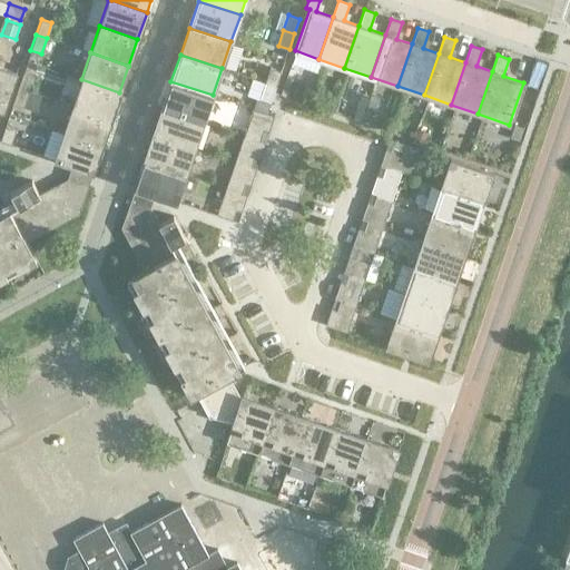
[(16,72),(0,67),(0,108),(3,110),(16,72)]
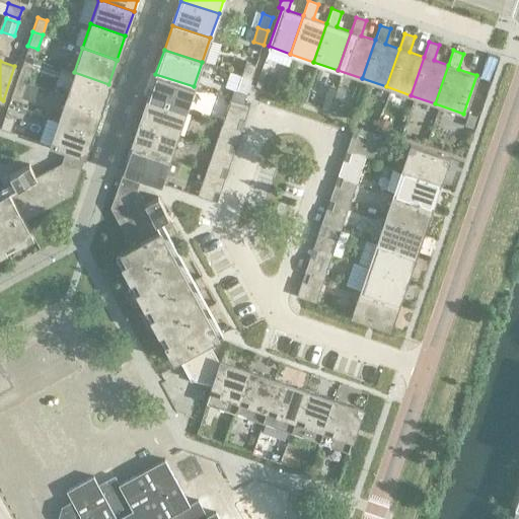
[(246,62),(241,75),(251,79),(256,65),(246,62)]
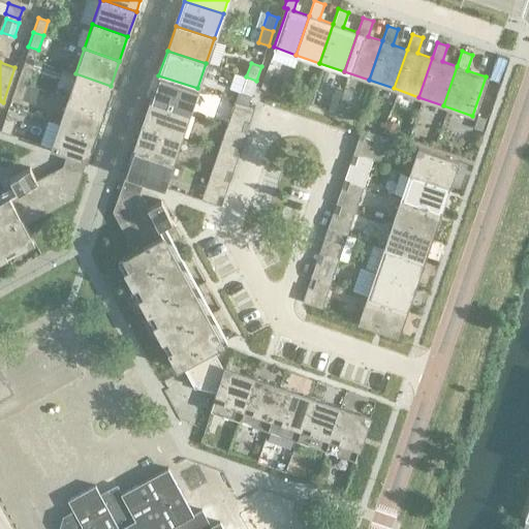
[(31,70),(22,66),(17,81),(27,85),(31,70)]
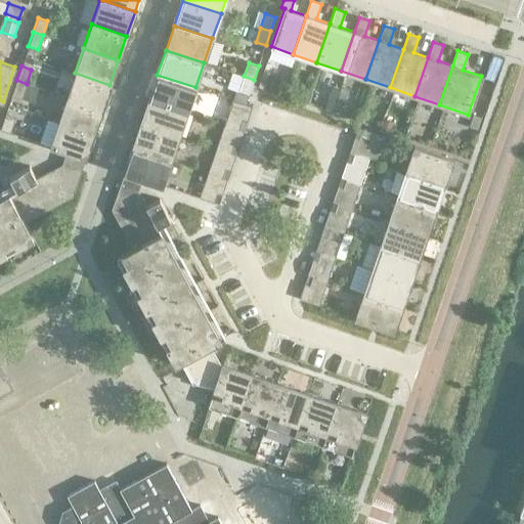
[(110,85),(75,73),(67,97),(101,110),(110,85)]
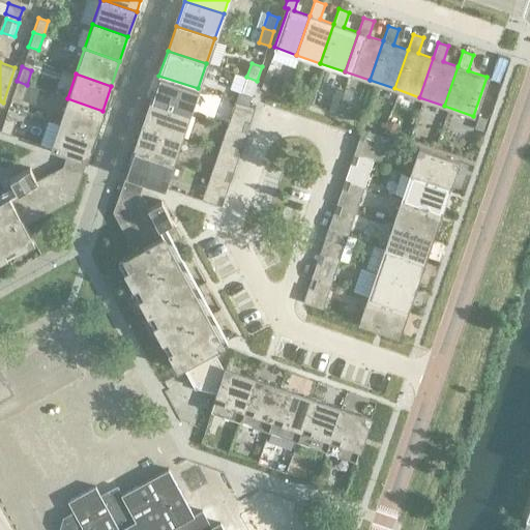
[(198,88),(158,76),(150,100),(189,113),(198,88)]
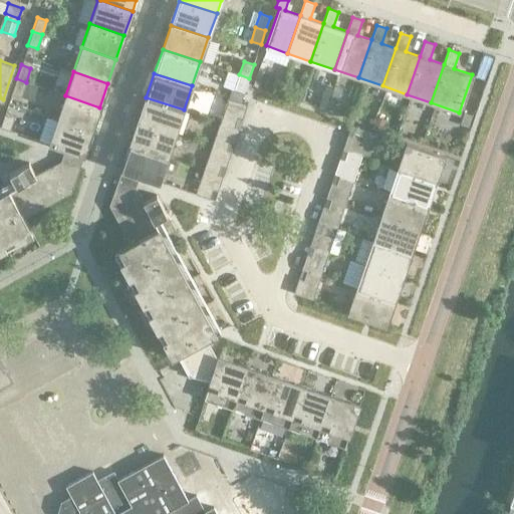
[(249,78),(239,74),(234,88),(244,92),(249,78)]
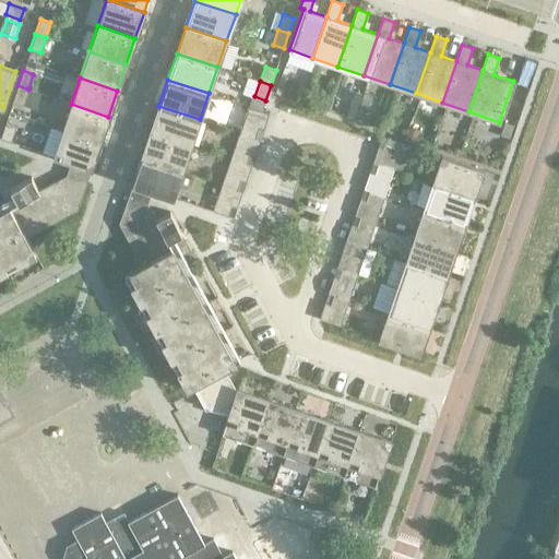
[(28,90),(18,85),(12,100),(23,104),(28,90)]
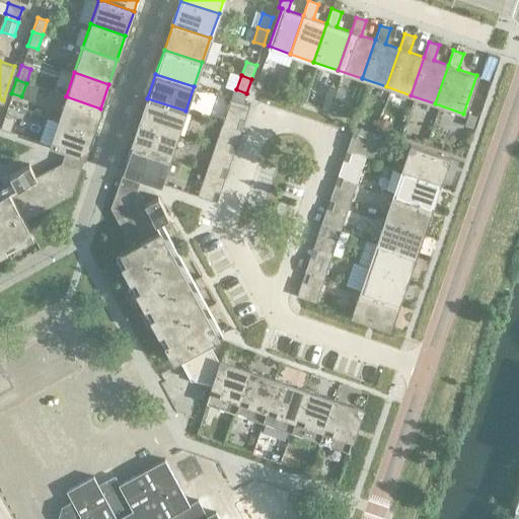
[(325,107),(332,85),(326,82),(318,105),(325,107)]
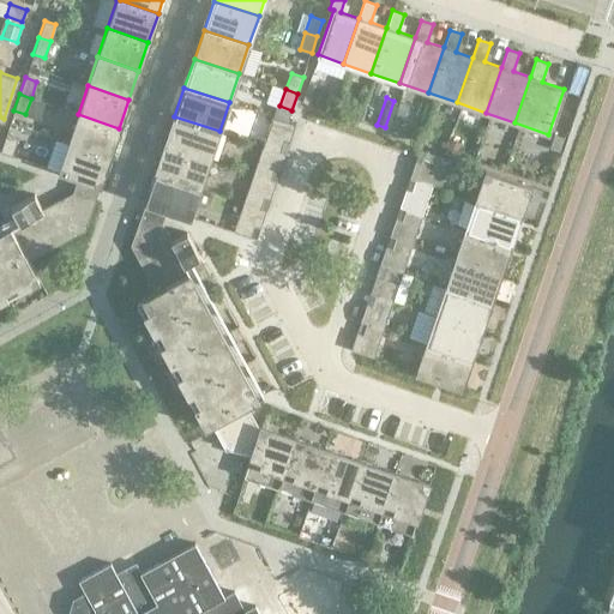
[(119,128),(78,114),(68,143),(109,157),(119,128)]
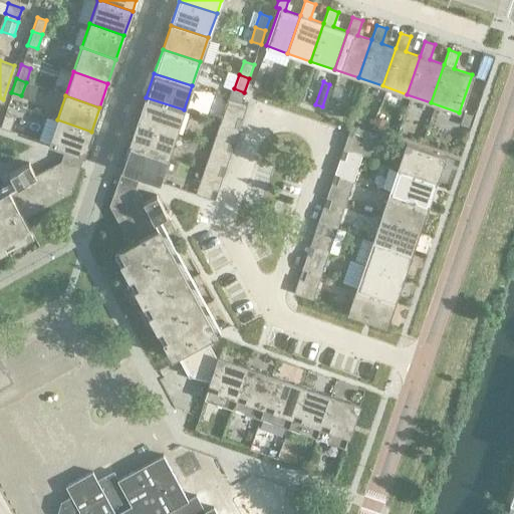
[(184,109),(146,97),(138,121),(176,134),(184,109)]
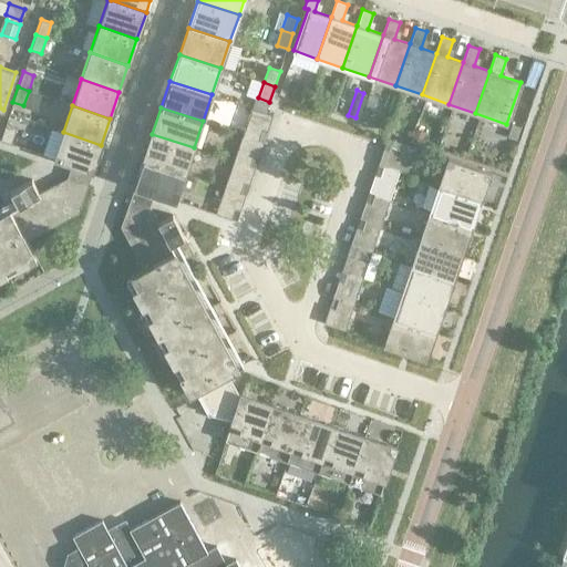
[(522,126),(512,123),(507,136),(517,140),(522,126)]
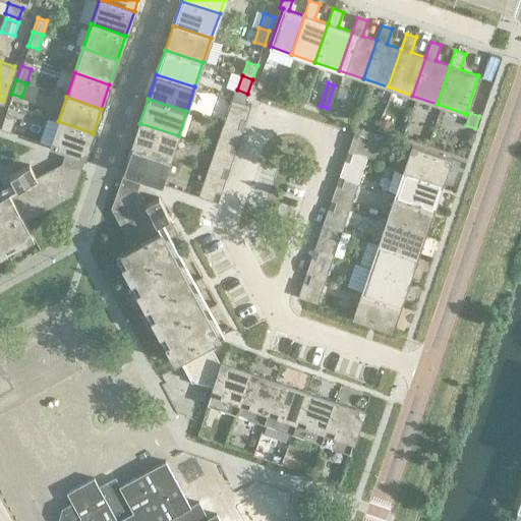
[(14,117),(4,114),(0,127),(0,128),(9,132),(14,117)]
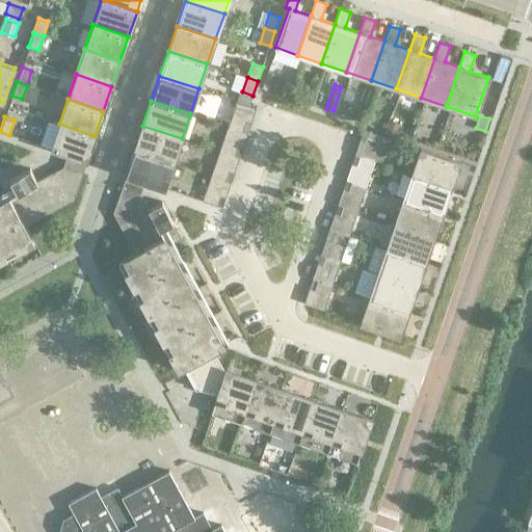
[(228,126),(242,131),(245,122),(231,116),(228,126)]
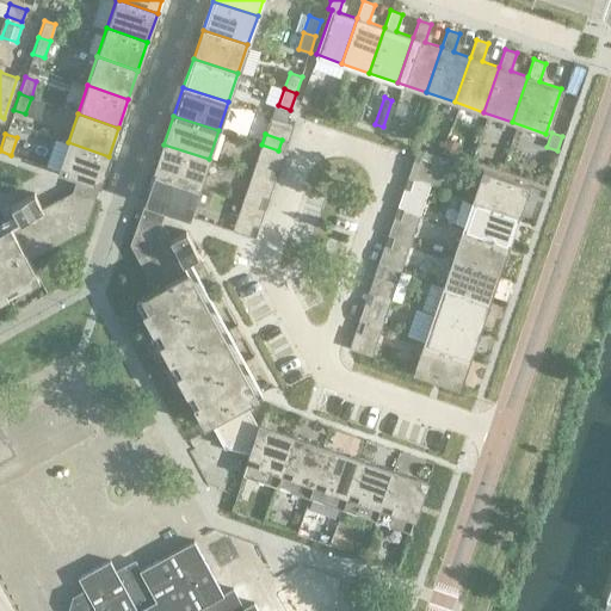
[(445,148),(456,152),(460,141),(449,137),(445,148)]
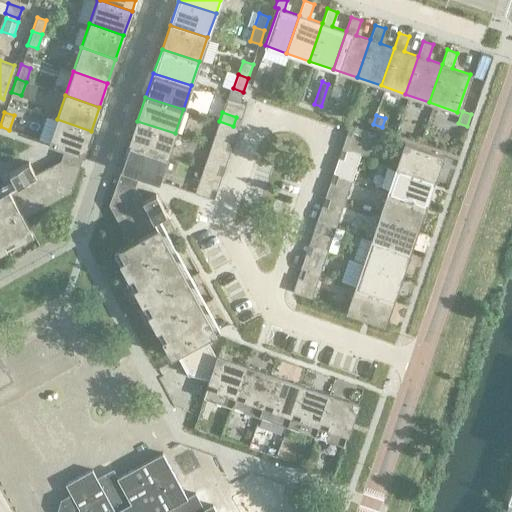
[(91,131),(57,119),(48,143),(82,155),(91,131)]
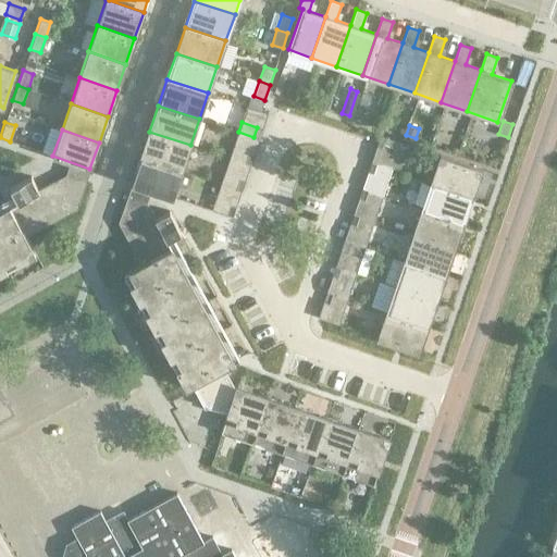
[(190,145),(149,132),(140,157),(182,171),(190,145)]
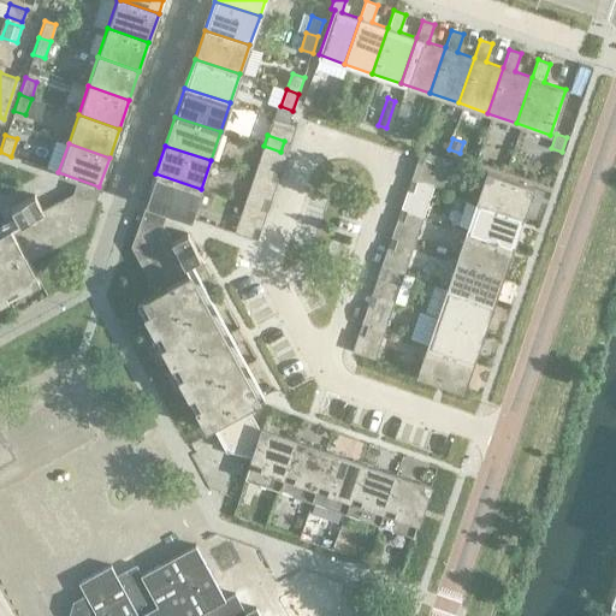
[(443,158),(426,152),(422,164),(439,170),(443,158)]
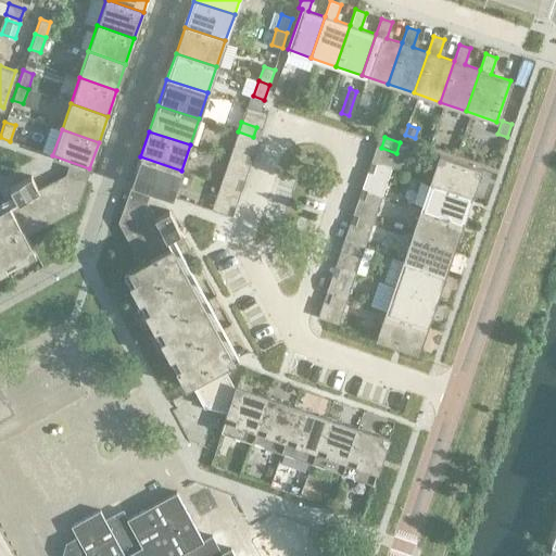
[(232,148),(229,159),(244,163),(248,153),(232,148)]
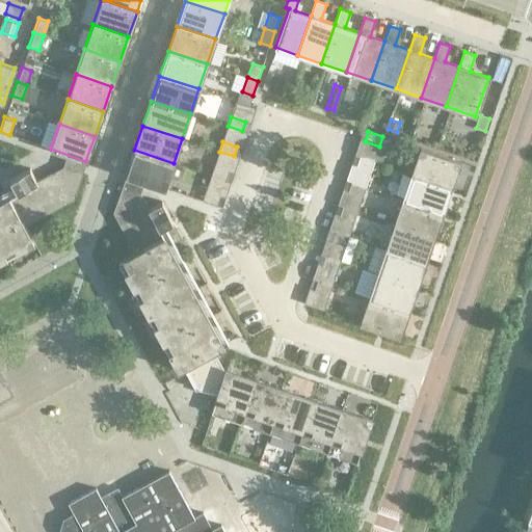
[(459,162),(420,149),(411,175),(451,188),(459,162)]
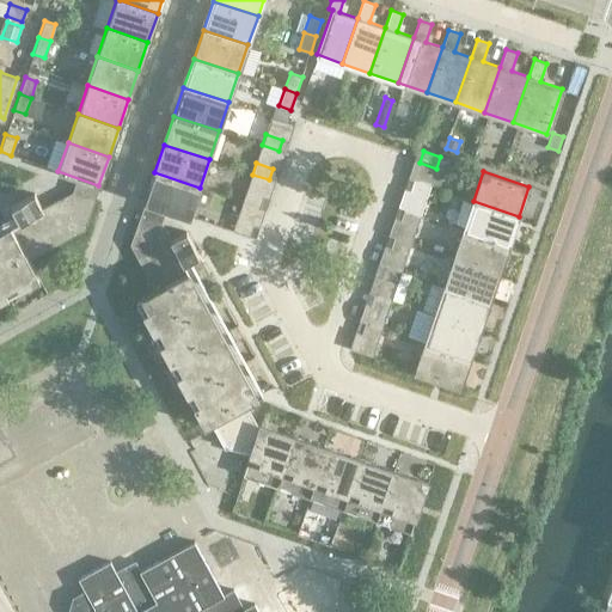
[(200,188),(154,172),(145,201),(190,216),(200,188)]
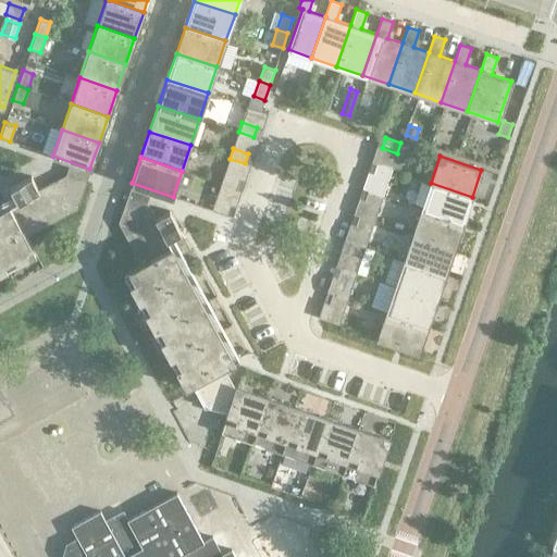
[(373,174),(388,180),(392,169),(376,163),(373,174)]
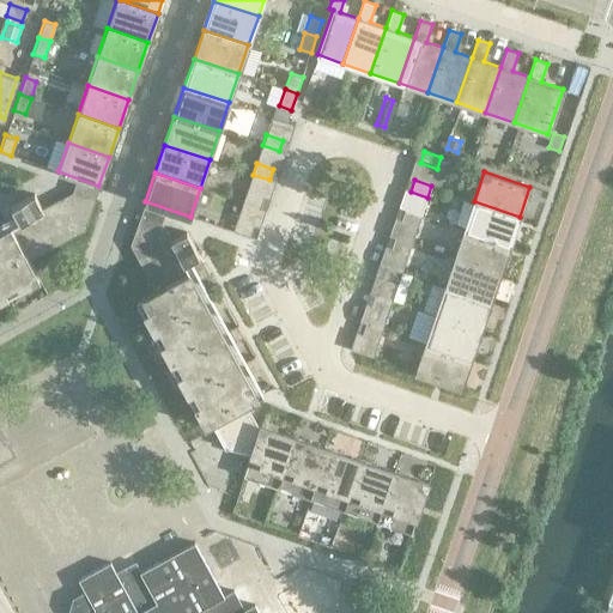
[(34,194),(0,212),(5,220),(0,223),(0,292),(36,273),(29,260),(84,229),(95,200),(72,192),(42,208),(34,194)]
